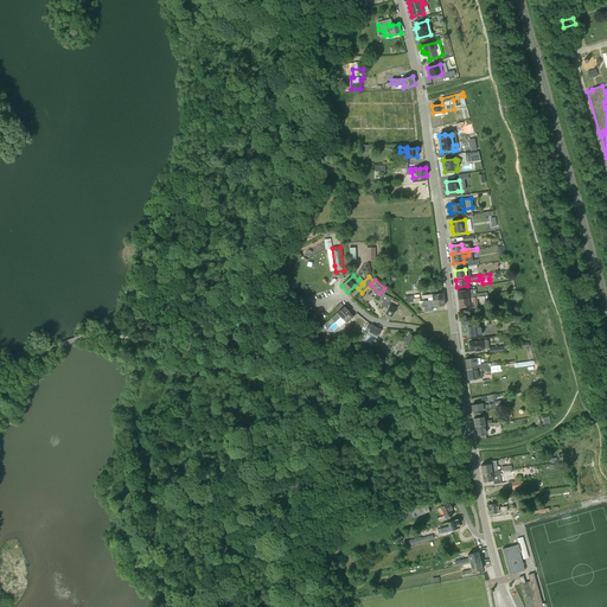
[(468,289),(457,291),(458,299),(475,298),(484,296),(487,295),(487,293),(481,294),(481,293),(468,294),(468,289)]
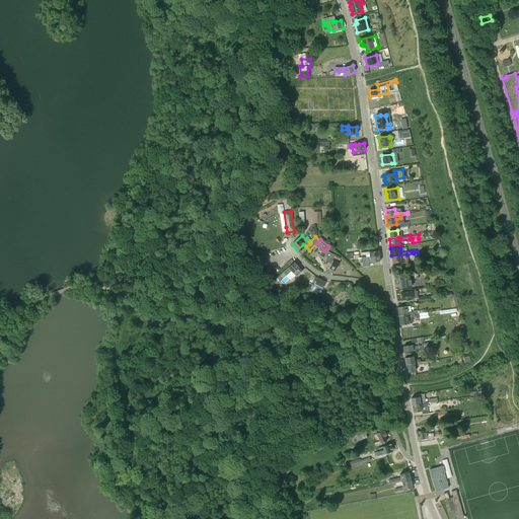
[(328,251),(328,252),(326,256),(334,261),(329,268),(335,271),(341,257),(336,254),(336,255),(328,251)]
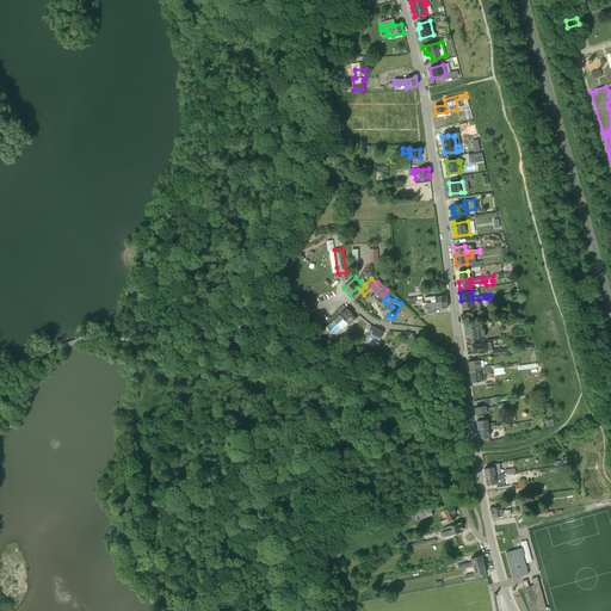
[(473,308),(473,309),(481,308),(480,301),(482,301),(483,307),(488,307),(488,304),(492,303),(492,301),(488,301),(487,298),(479,300),(461,301),(462,309),(473,308)]
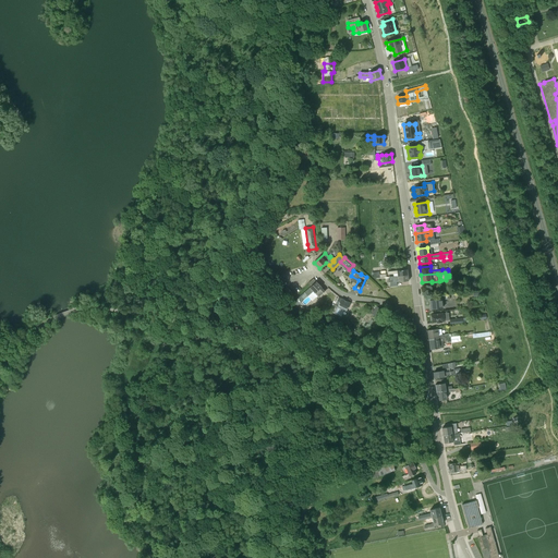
[(408,275),(393,277),(389,277),(390,279),(392,279),(393,281),(390,281),(390,287),(397,286),(397,282),(399,282),(409,281),(408,275)]
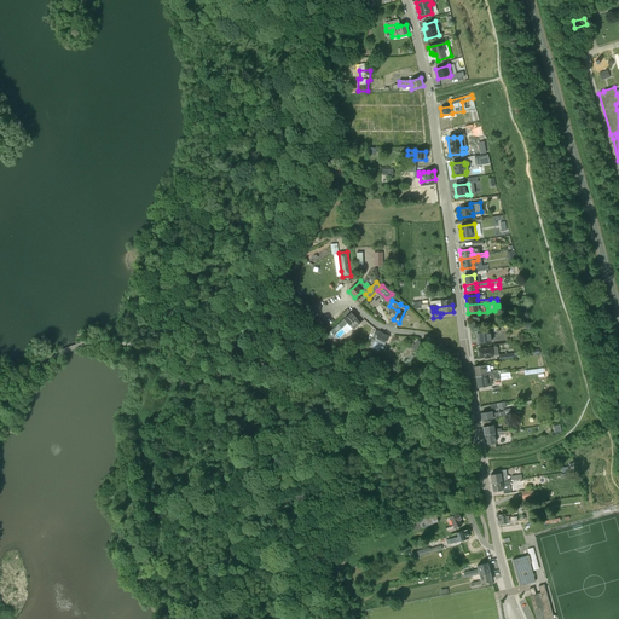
[(360,323),(357,319),(351,313),(346,317),(337,324),(330,331),(335,335),(347,323),(353,330),(360,323)]
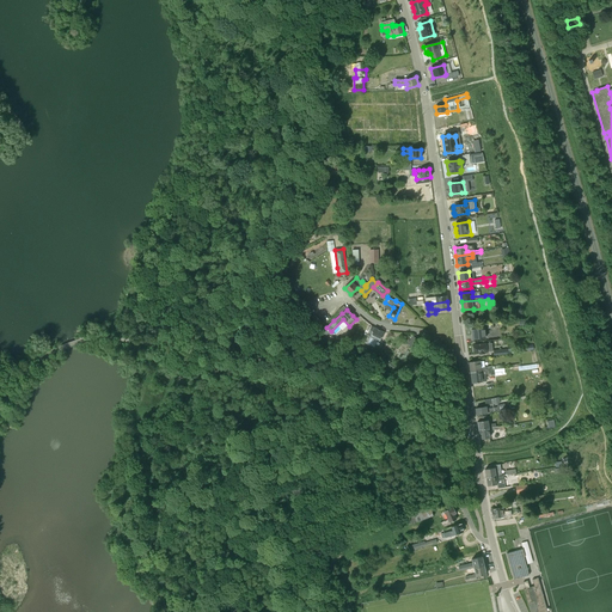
[(472,340),(478,338),(482,338),(485,337),(484,329),(494,328),(493,323),(481,324),(475,325),(475,329),(471,329),(472,340)]
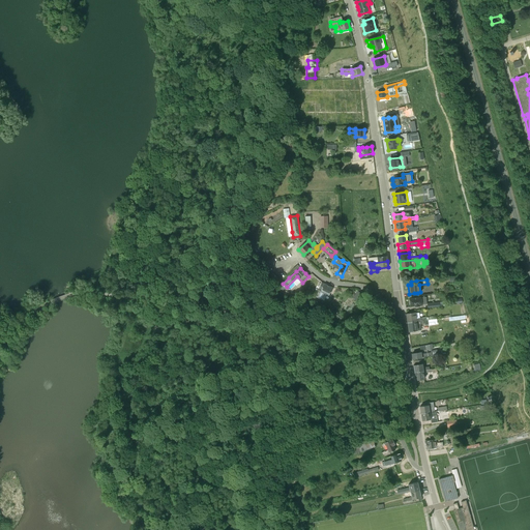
[(326,294),(329,296),(332,288),(324,284),(322,283),(319,289),(321,290),(318,296),(324,299),(326,294)]
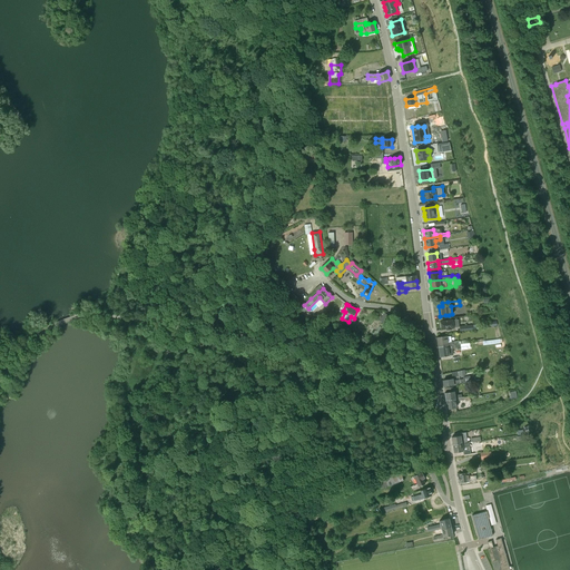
[(392,318),(385,313),(380,320),(386,325),(392,318)]
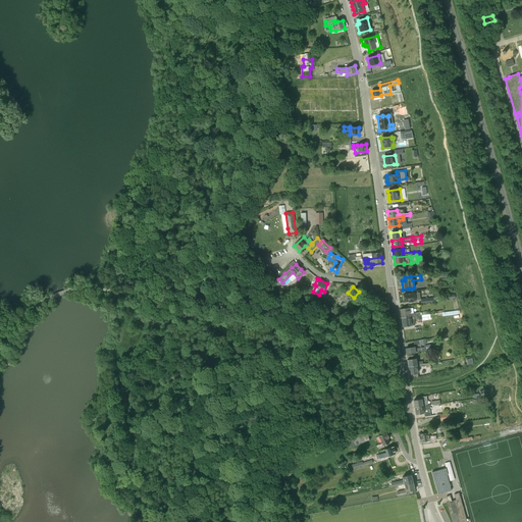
[(413,301),(416,301),(415,293),(404,295),(404,296),(403,296),(404,300),(405,300),(405,302),(409,301),(409,302),(413,302),(413,301)]
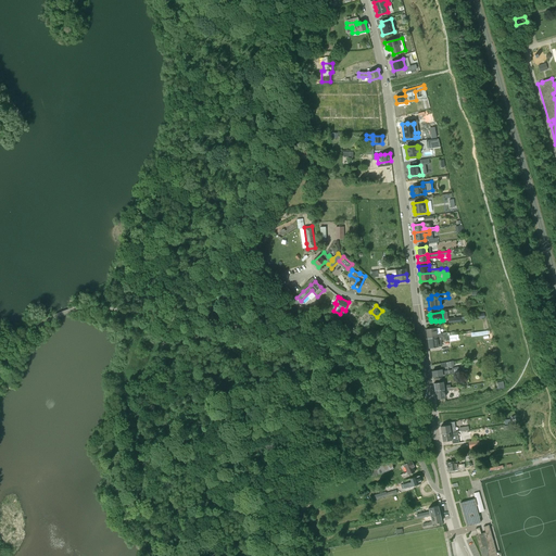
[(445,337),(449,336),(447,336),(447,332),(437,335),(436,328),(426,329),(427,339),(445,337)]
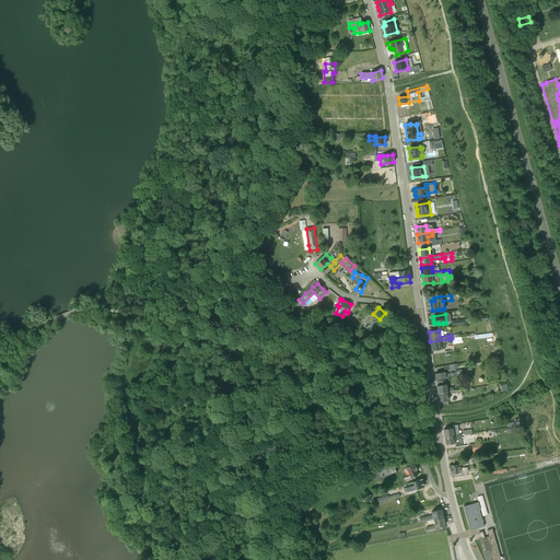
[(432,351),(442,349),(441,343),(448,342),(448,343),(453,343),(452,338),(448,339),(430,341),(432,351)]
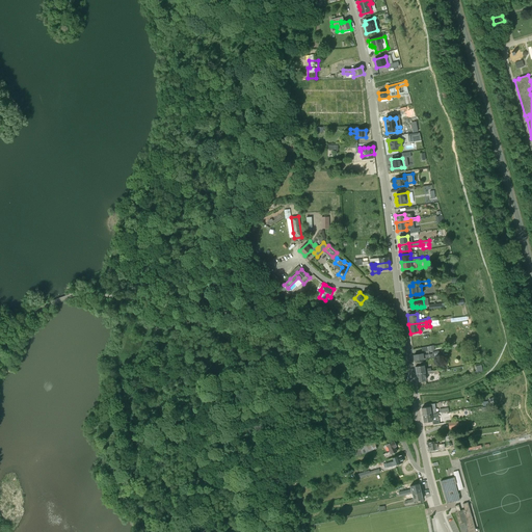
[(415,361),(420,360),(436,357),(440,356),(439,351),(432,352),(432,353),(423,355),(423,353),(414,355),(415,361)]
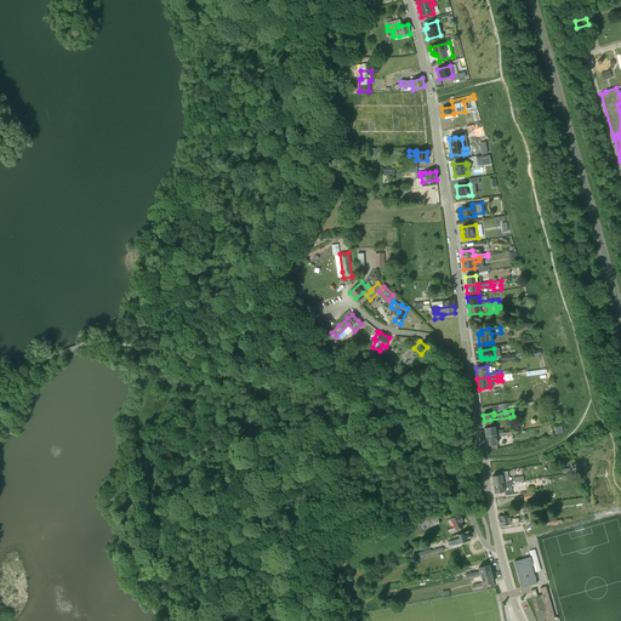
[(499,434),(503,433),(502,429),(496,431),(495,421),(486,422),(488,427),(485,428),(485,436),(496,434),(499,434)]
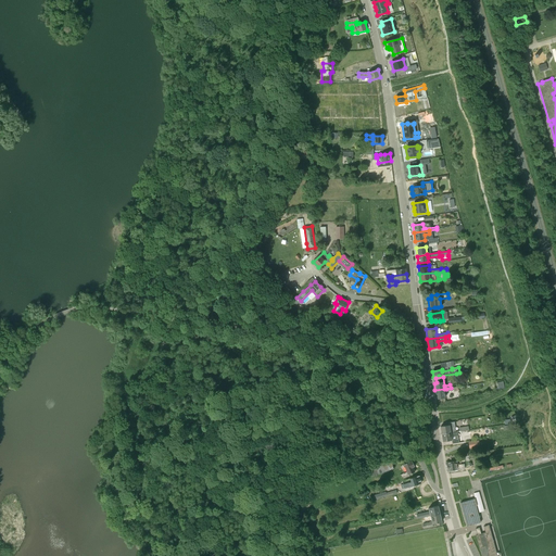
[(437,399),(445,397),(444,389),(434,390),(437,399)]
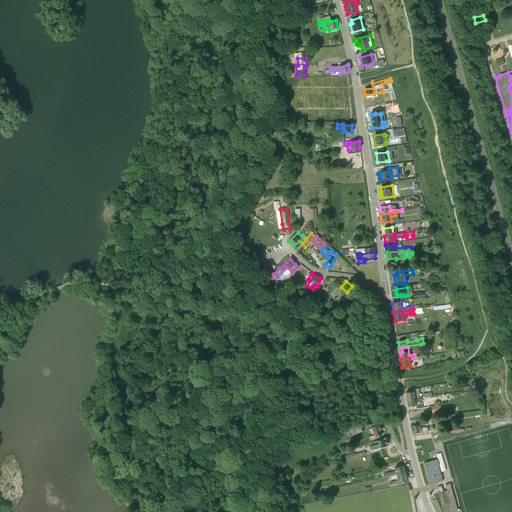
[(416,398),(418,398),(419,397),(418,389),(413,389),(413,391),(406,392),(407,399),(415,398),(415,397),(416,397),(416,398)]
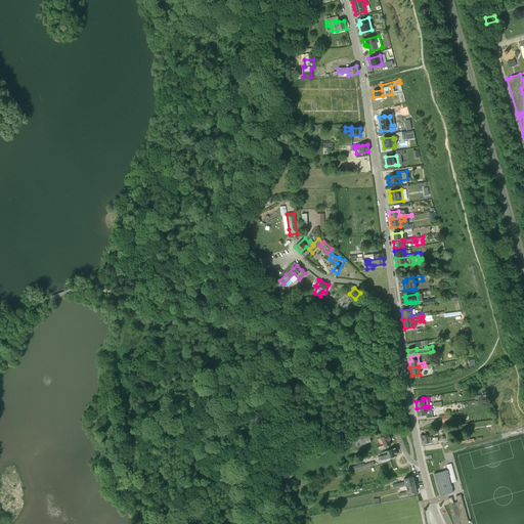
[(426,415),(426,419),(433,418),(432,410),(431,406),(429,406),(428,407),(426,407),(426,406),(425,406),(425,407),(417,408),(418,417),(426,415)]
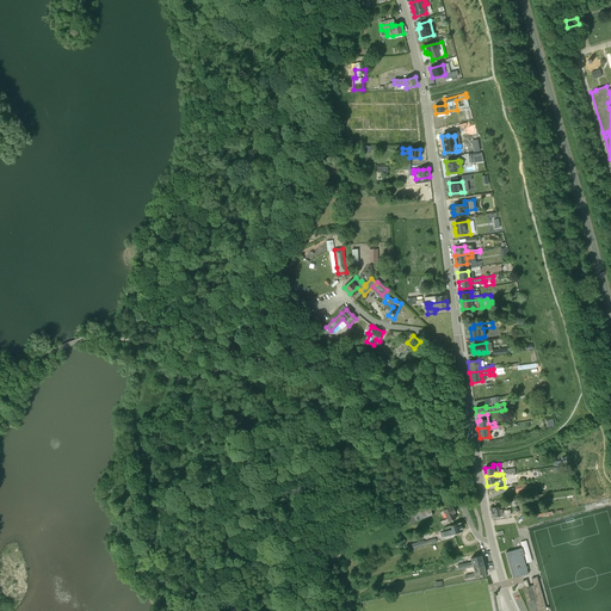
[(442,526),(445,526),(450,524),(449,522),(456,519),(454,513),(455,512),(452,506),(444,511),(448,518),(440,522),(442,526)]
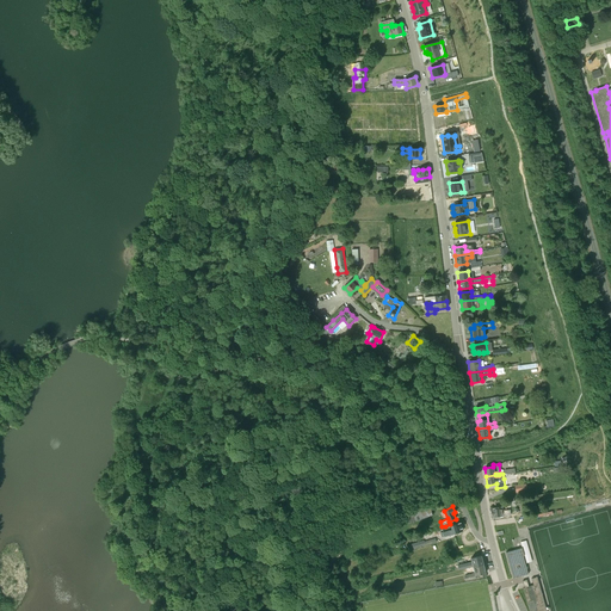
[(492,518),(511,514),(510,510),(510,506),(491,510),(492,518)]
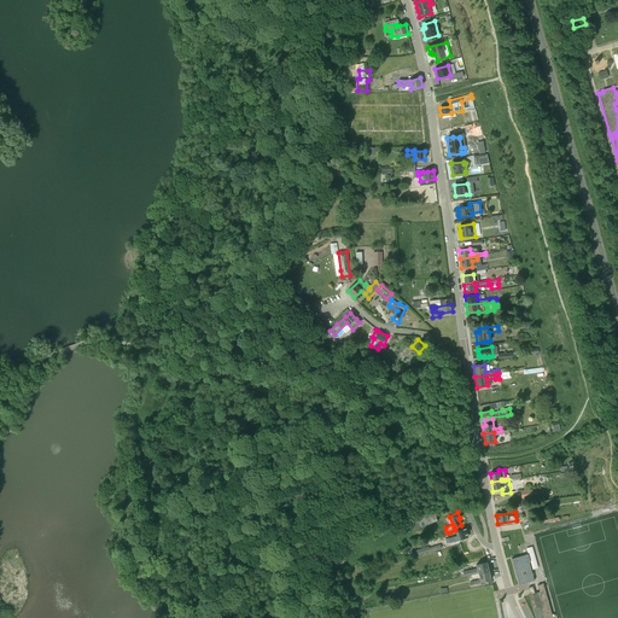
[(409,522),(413,530),(437,520),(435,513),(409,522)]
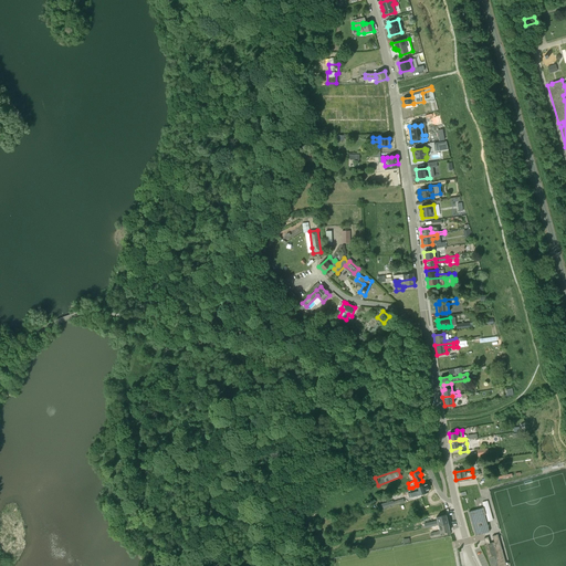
[(411,498),(423,493),(429,492),(428,490),(429,490),(427,484),(417,488),(418,491),(416,491),(415,489),(410,490),(411,495),(411,498)]
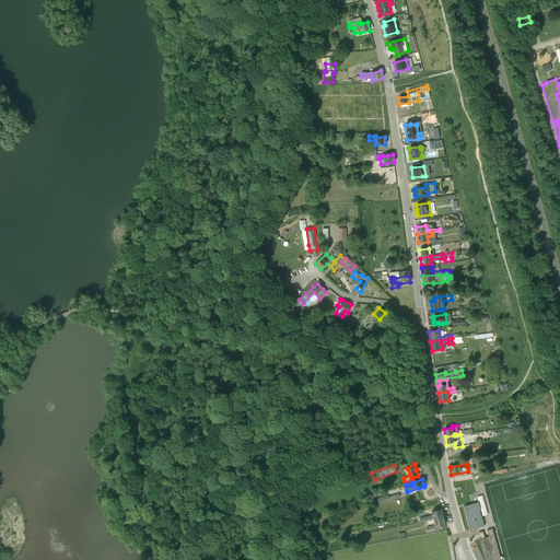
[(373,500),(374,504),(400,497),(399,493),(388,497),(388,496),(373,500)]
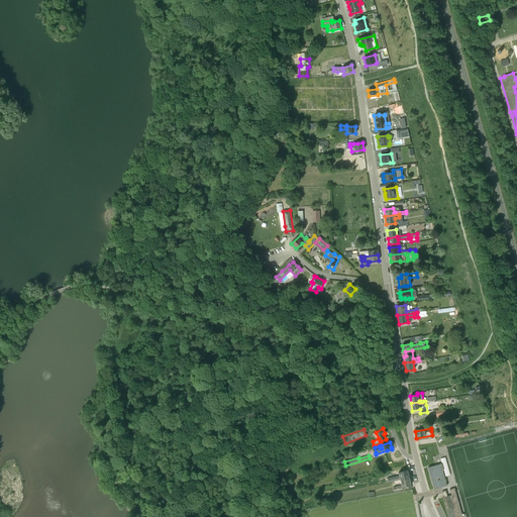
[(443,470),(441,463),(428,468),(434,489),(447,486),(442,471),(443,470)]
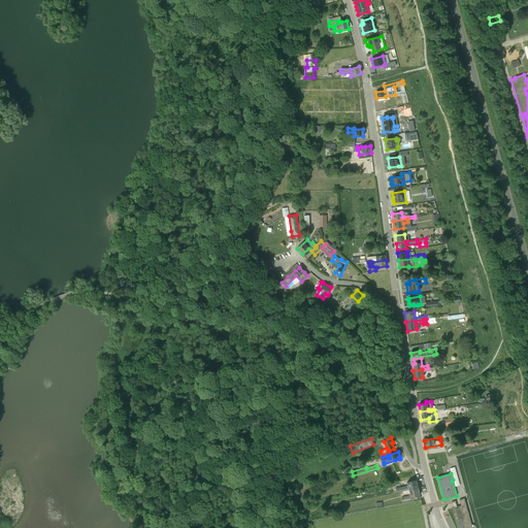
[(408,490),(418,488),(416,481),(407,483),(406,480),(398,483),(398,486),(407,484),(408,490)]
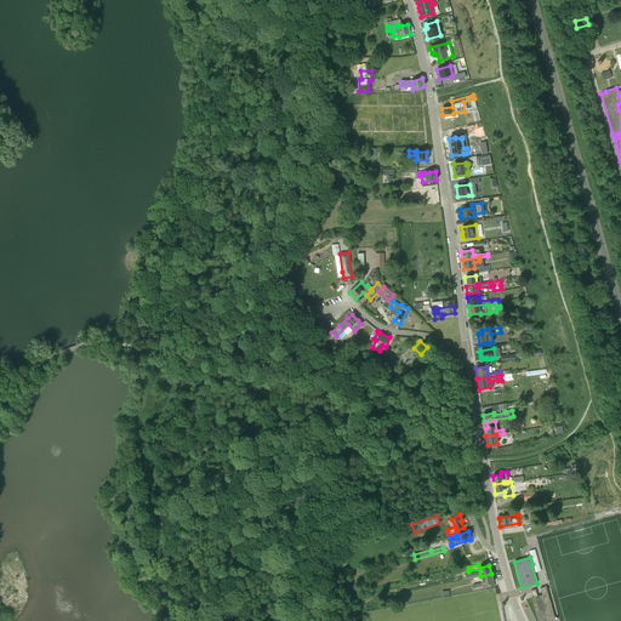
[(486,585),(488,587),(494,586),(494,582),(491,574),(480,576),(482,582),(480,582),(480,584),(472,585),(473,590),(484,588),(483,585),(486,585)]
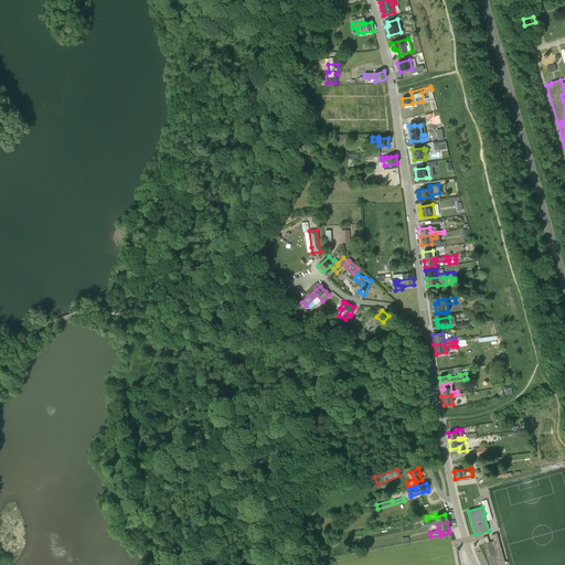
[(504,564),(497,534),(491,535),(493,541),(489,542),(487,536),(483,537),(484,544),(483,544),(489,564),(504,564)]
